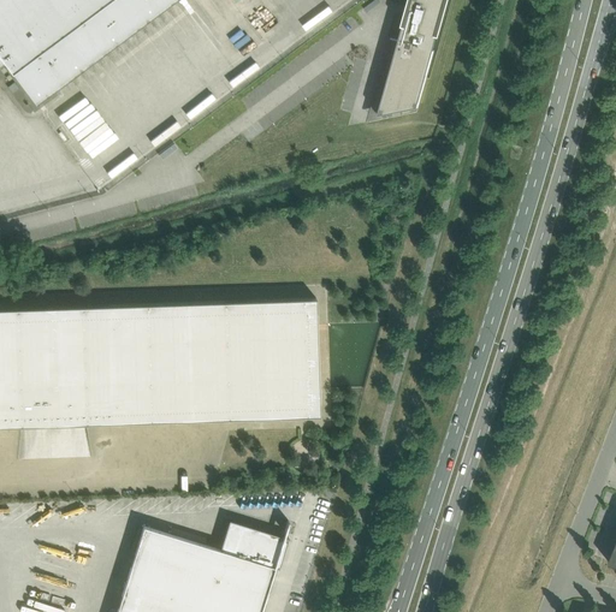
[(0,0),(0,67),(4,65),(12,76),(12,75),(36,107),(177,0),(0,0)]
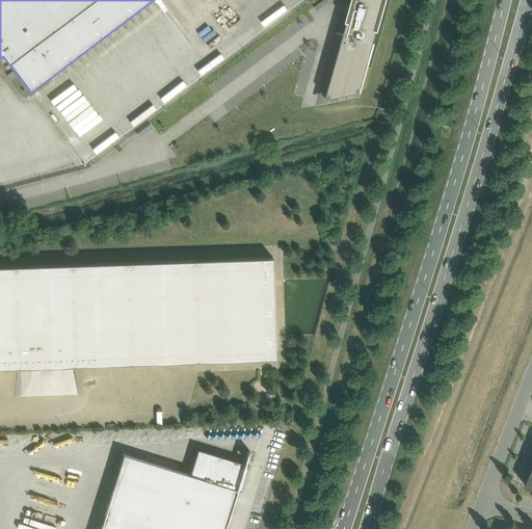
[(387,0),(354,0),(344,37),(338,35),(337,37),(344,40),(326,101),(361,94),(373,48),(374,48),(375,47),(374,46),(386,4),(387,0)]
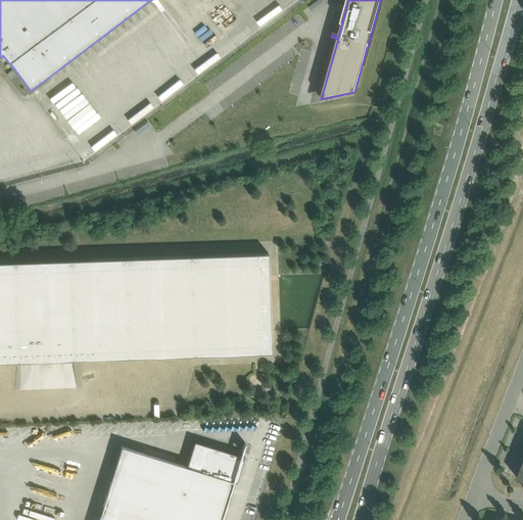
[(268,255),(0,265),(0,365),(272,356),(268,255)]
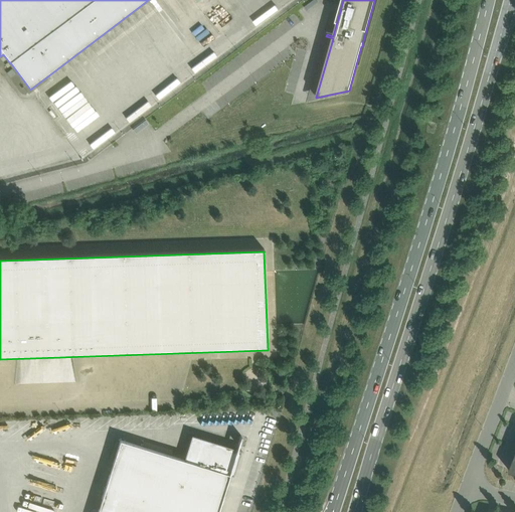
[(218,511),(229,477),(233,478),(241,453),(191,438),(184,462),(120,443),(98,511),(218,511)]
